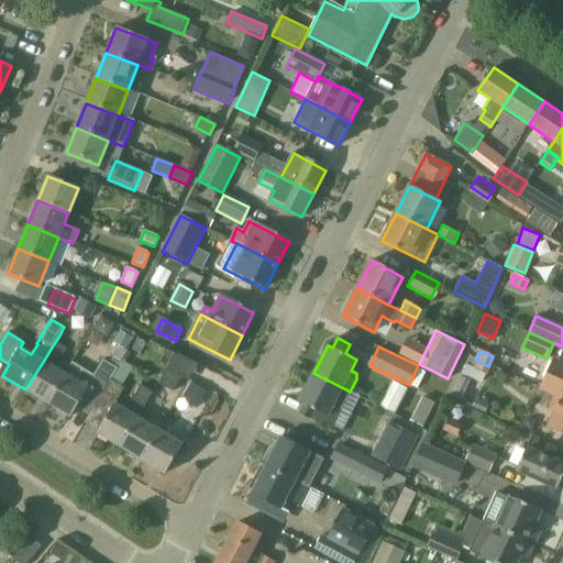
[(54,368),(43,362),(25,389),(47,403),(70,365),(59,359),(54,368)]
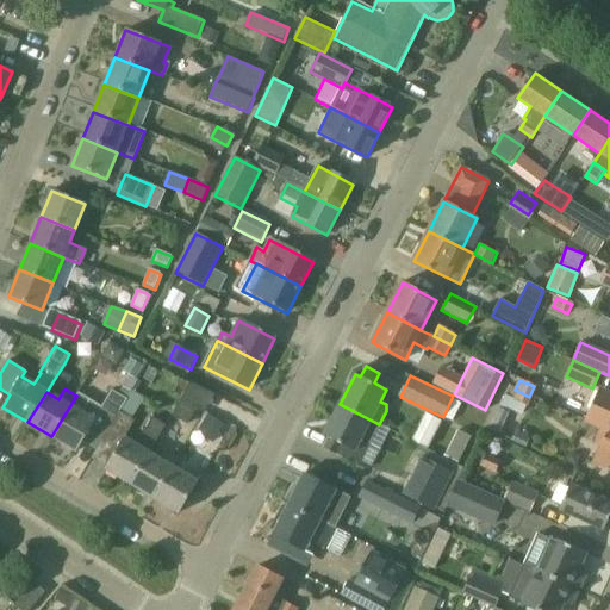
[(585,421),(601,428),(609,431),(609,392),(599,388),(585,421)]
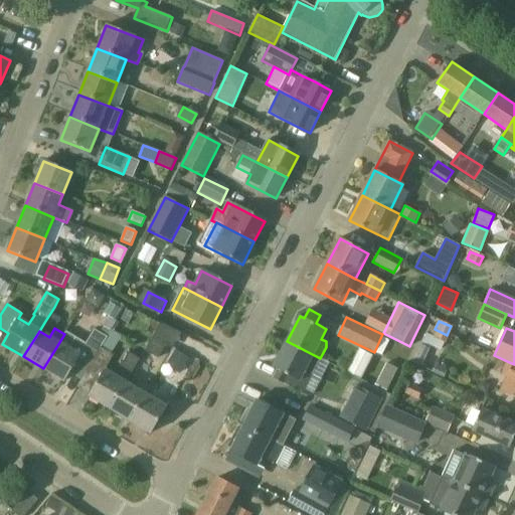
[(447,335),(435,329),(432,337),(444,342),(447,335)]
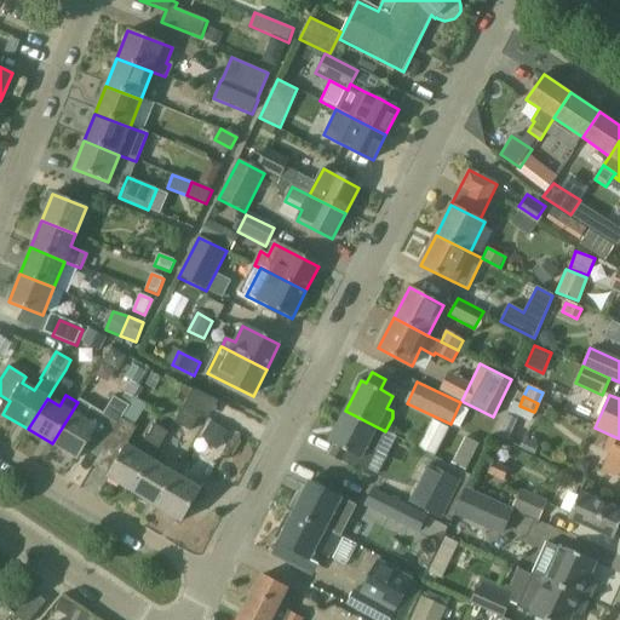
[(97,428),(110,436),(121,418),(128,406),(115,399),(104,415),(92,408),(85,422),(72,413),(78,402),(52,443),(78,459),(97,428)]
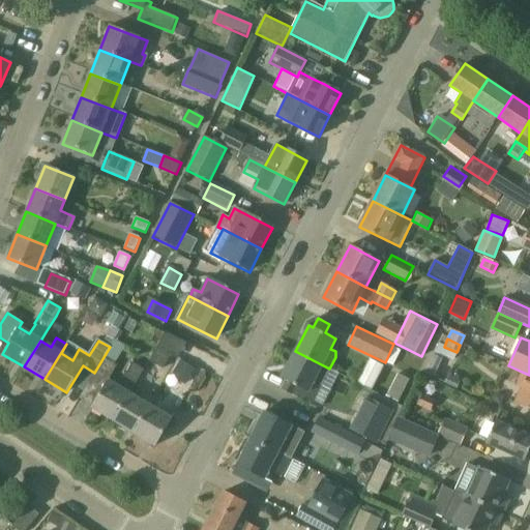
[(163,371),(171,356),(157,349),(149,363),(163,371)]
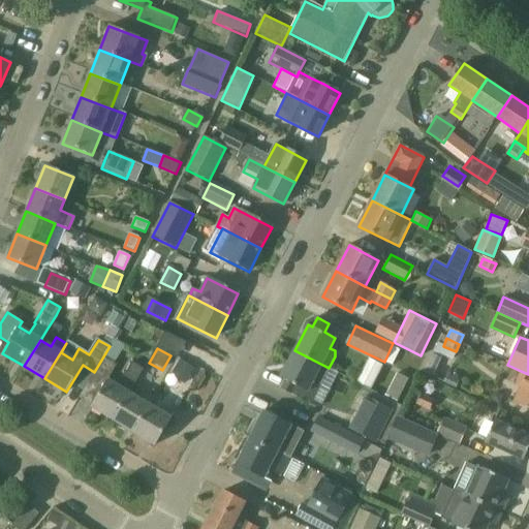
[(329,368),(294,350),(281,377),(286,379),(281,389),(292,395),(298,385),(308,391),(313,380),(320,384),(329,368)]
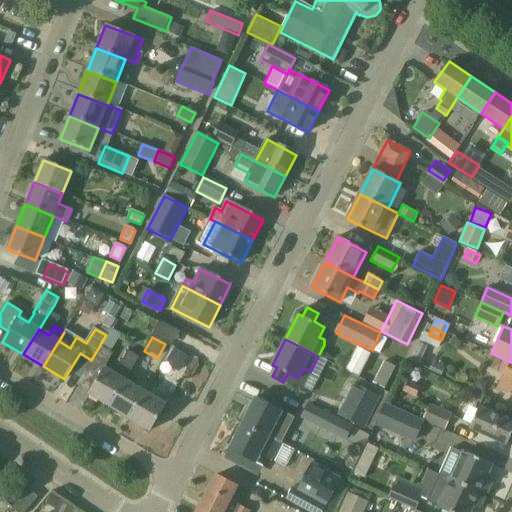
[(91,360),(104,368),(112,353),(100,345),(91,360)]
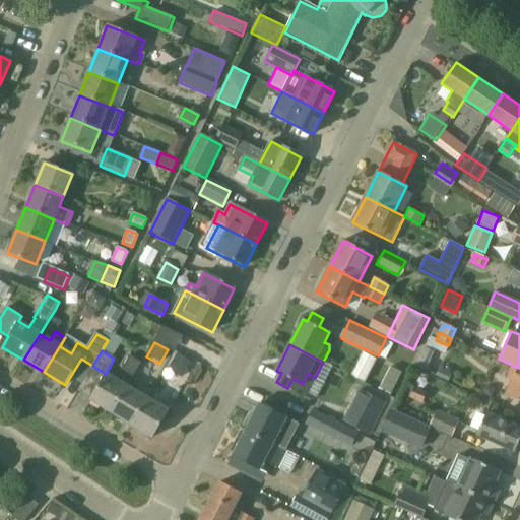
[(367,380),(375,355),(361,350),(352,376),(367,380)]
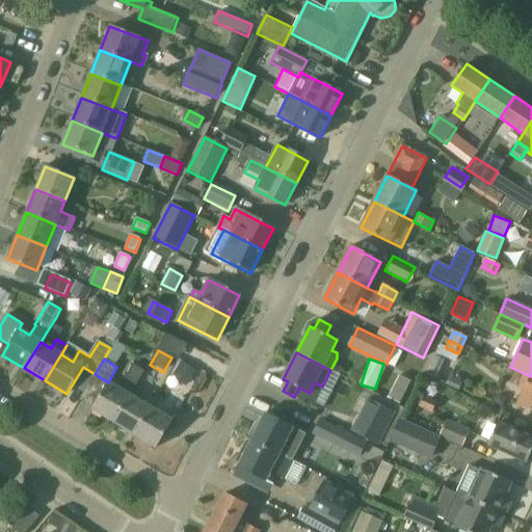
[(181,360),(171,375),(187,386),(196,370),(181,360)]
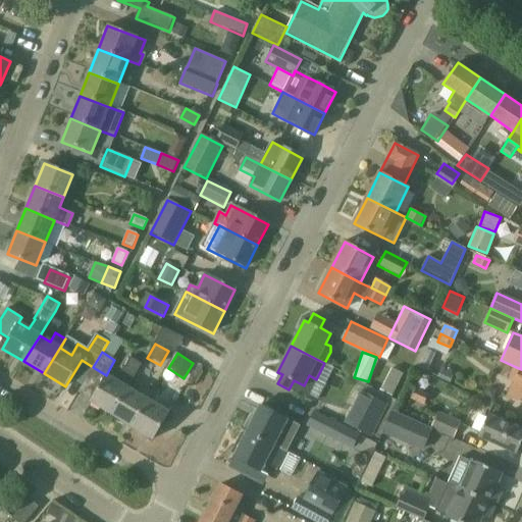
[(116,381),(106,375),(90,402),(111,414),(127,387),(143,363),(131,356),(121,371),(122,372),(116,381)]
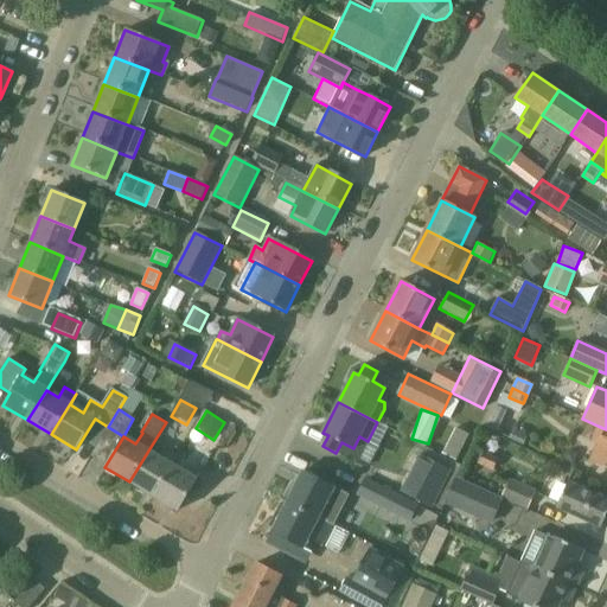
[(606,468),(606,429),(598,426),(590,441),(596,445),(588,461),(606,468)]
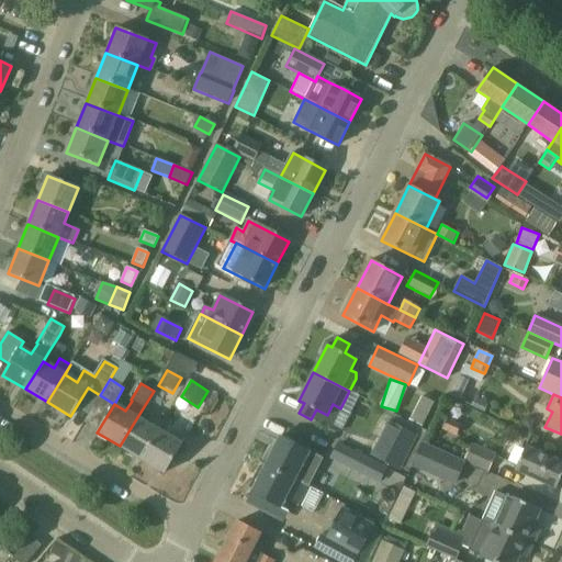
[(420,397),(411,419),(423,424),(431,402),(420,397)]
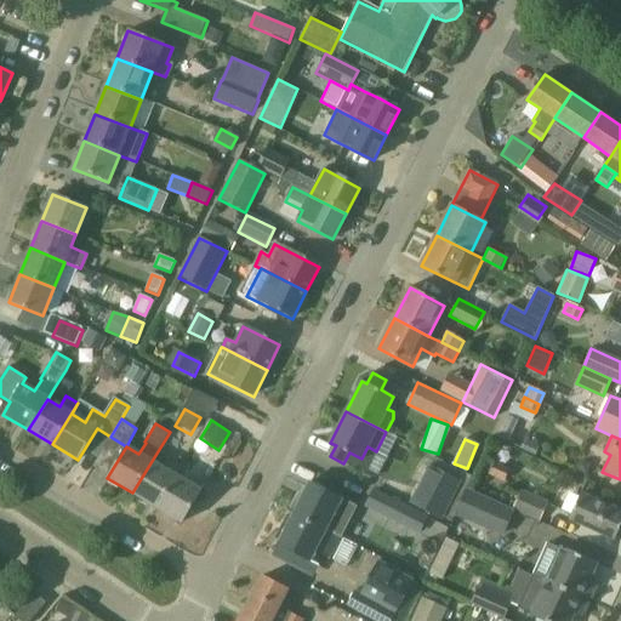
[(132,493),(158,507),(176,476),(152,461),(132,493)]
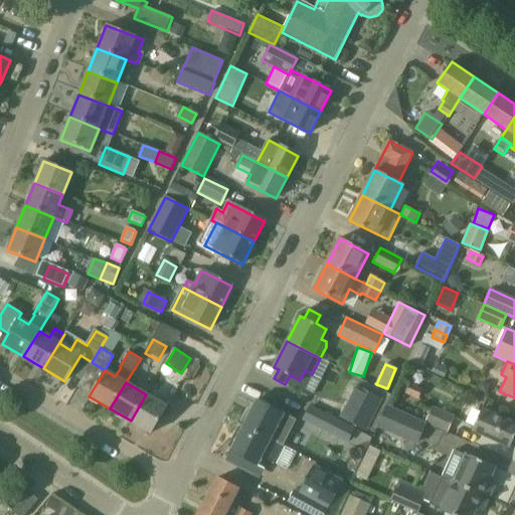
[(340,416),(366,430),(383,397),(356,384),(340,416)]
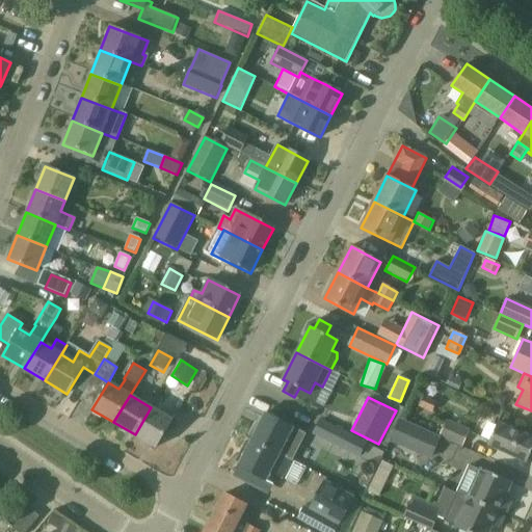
[(265,411),(251,440),(291,460),(306,432),(282,421),(287,411),(275,405),(270,415),(265,411)]
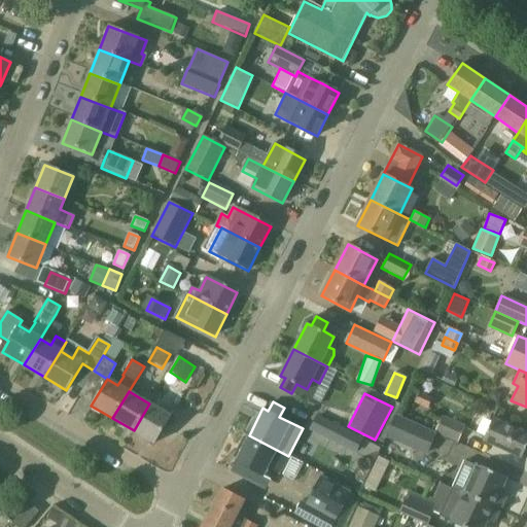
[(171,417),(149,403),(134,430),(154,444),(171,417)]
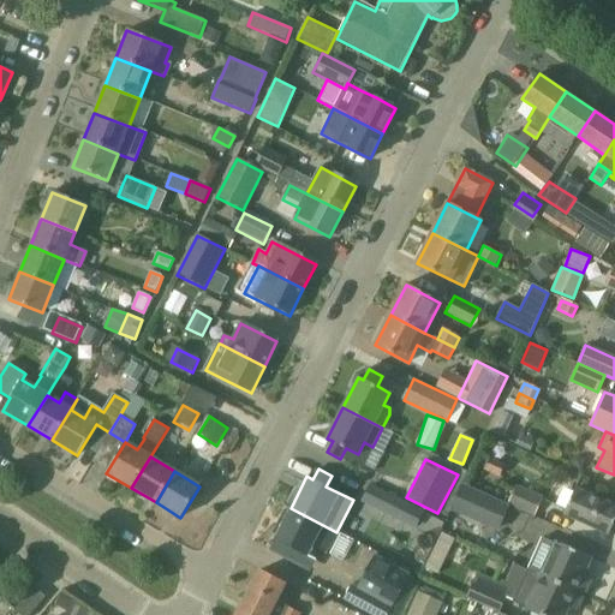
[(452,511),(496,530),(507,506),(461,487),(452,511)]
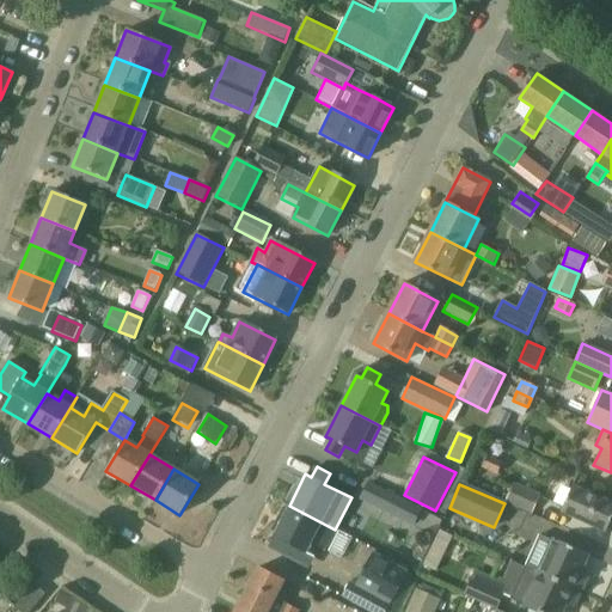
[(507,501),(530,512),(538,494),(514,484),(507,501)]
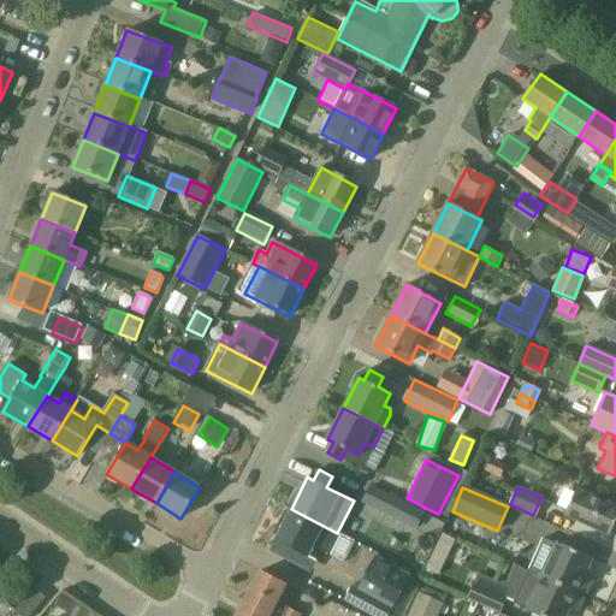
[(563,516),(608,537),(615,517),(615,509),(574,491),(563,516)]
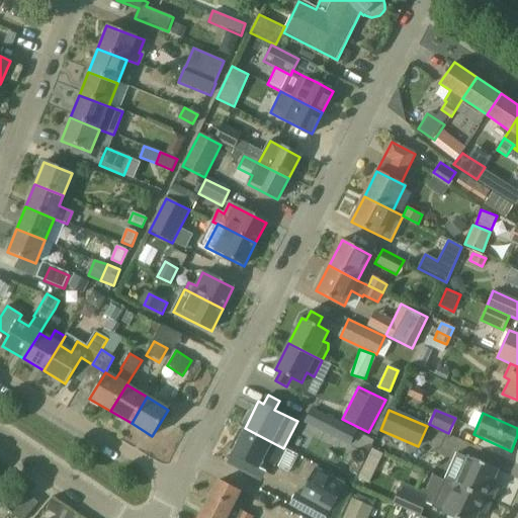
[(333,418),(327,432),(349,443),(356,430),(333,418)]
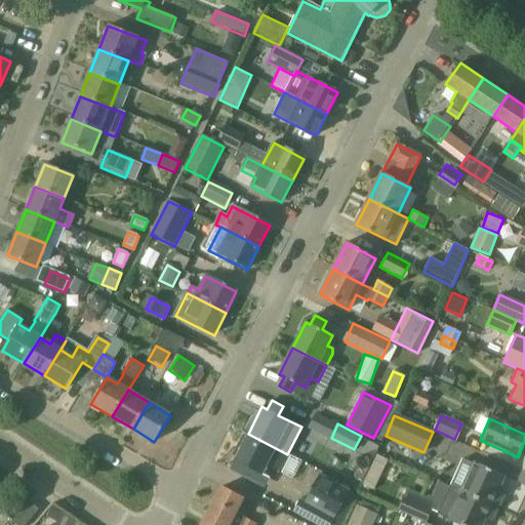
[(257,482),(261,474),(268,462),(280,469),(287,454),(248,434),(231,469),(257,482)]
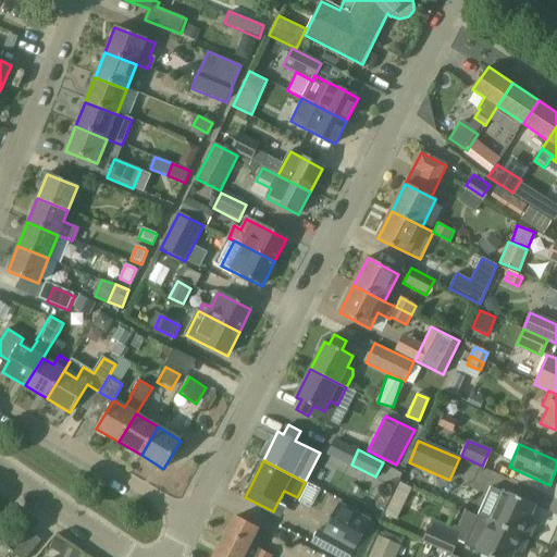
[(398,480),(385,514),(397,518),(401,506),(403,506),(410,484),(398,480)]
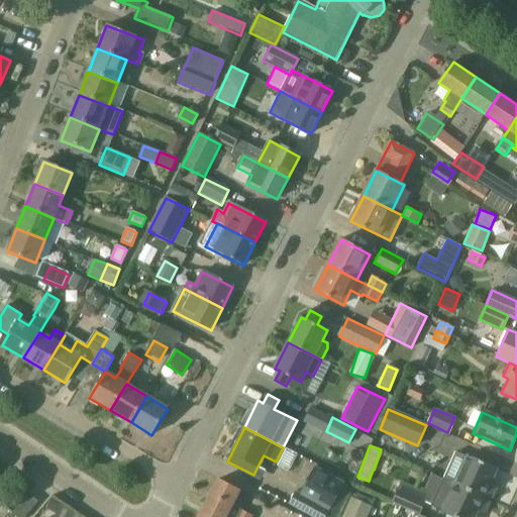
[(494,469),(466,456),(455,451),(442,479),(453,484),(488,499),(494,487),(488,484),(494,469)]
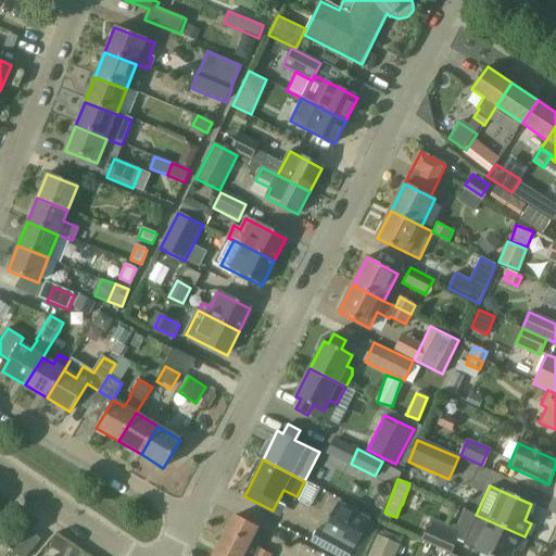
[(353,546),(369,516),(338,498),(321,529),(353,546)]
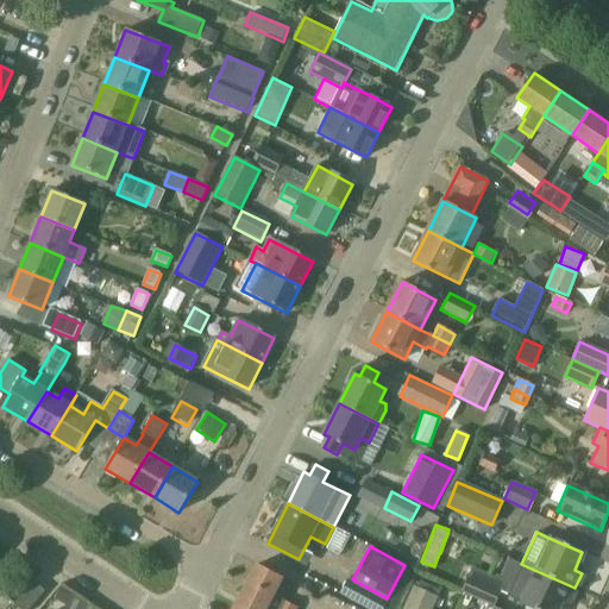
[(267,608),(274,595),(282,577),(257,564),(242,595),(267,608)]
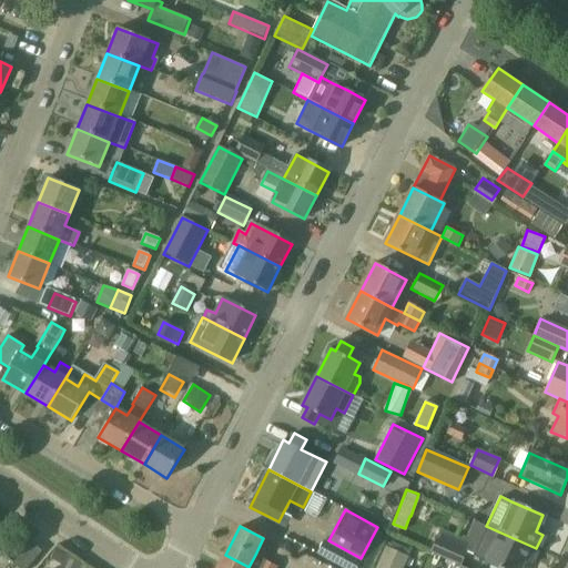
[(536,548),(498,531),(486,526),(473,556),(498,567),(519,567),(523,560),(529,564),(536,548)]
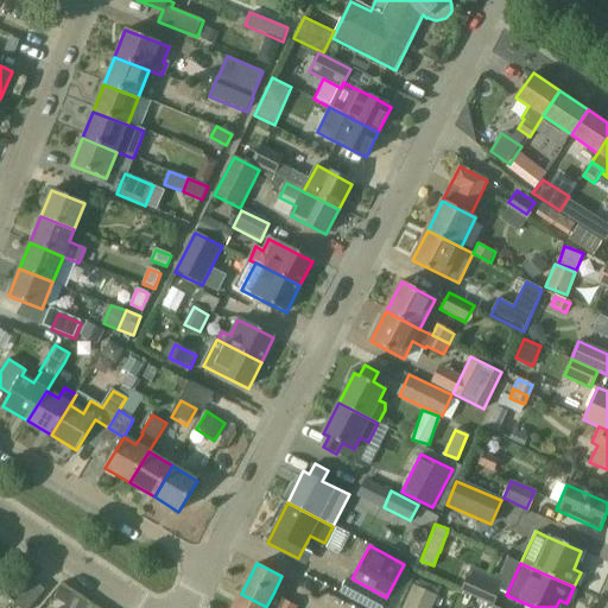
[(461,590),(491,605),(498,590),(467,576),(461,590)]
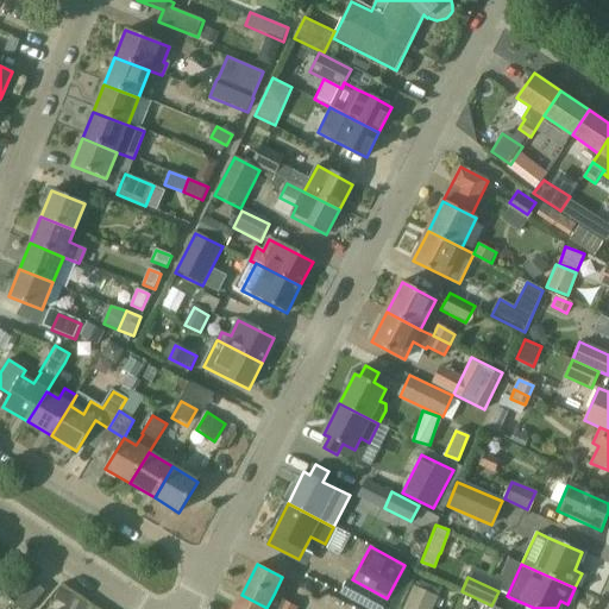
[(24,608),(30,608),(45,591),(33,582),(17,602),(24,608)]
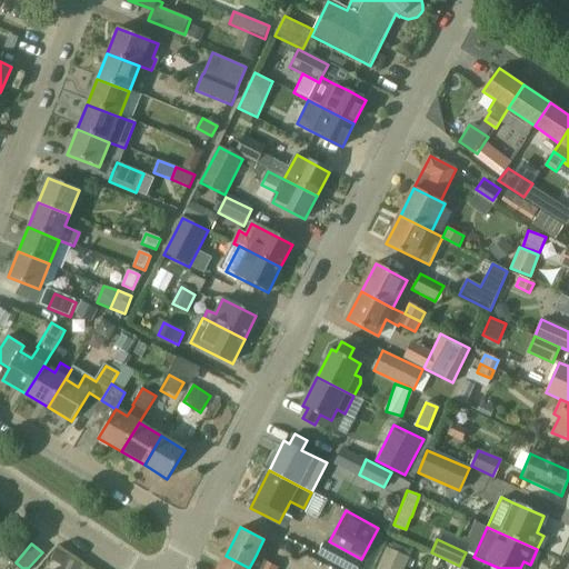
[(401,568),(407,558),(386,549),(377,568),(401,568)]
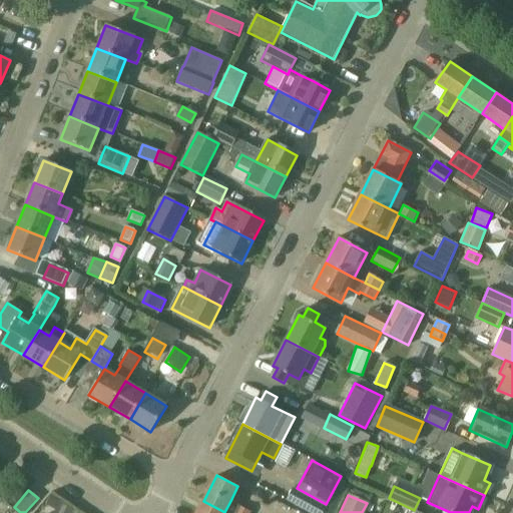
[(48,496),(43,505),(54,511),(59,502),(48,496)]
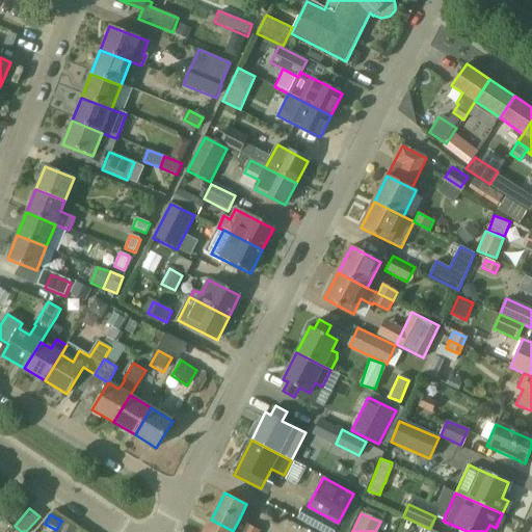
[(211,520),(204,531),(232,531),(233,531),(211,520)]
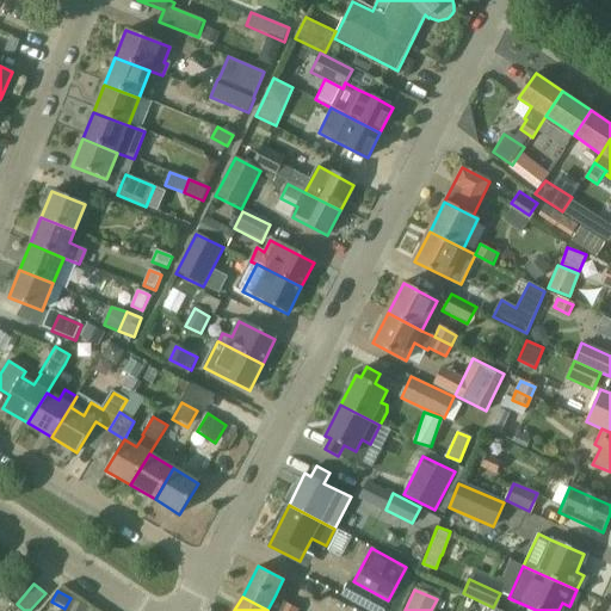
[(267,610),(270,610),(297,610),(298,609),(275,597),(267,610)]
